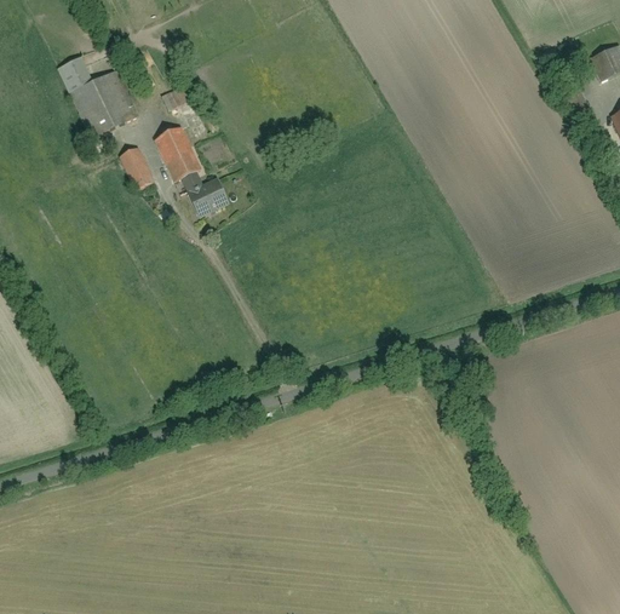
[(591,56),(603,79),(619,69),(619,44),(619,41),(591,56)]
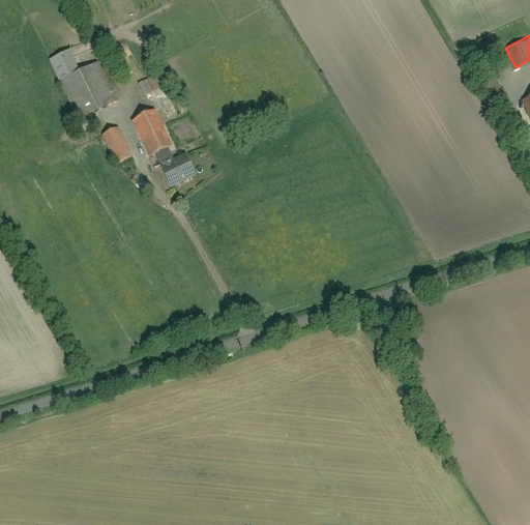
[(70,48),(50,56),(76,118),(119,99),(101,58),(79,67),(70,48)]
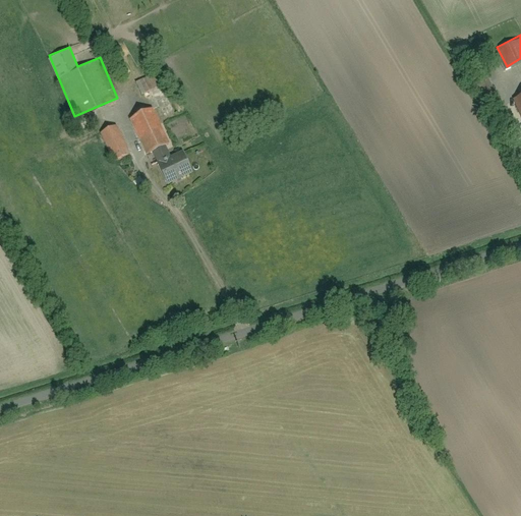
[(155,68),(134,78),(141,92),(162,82),(155,68)]
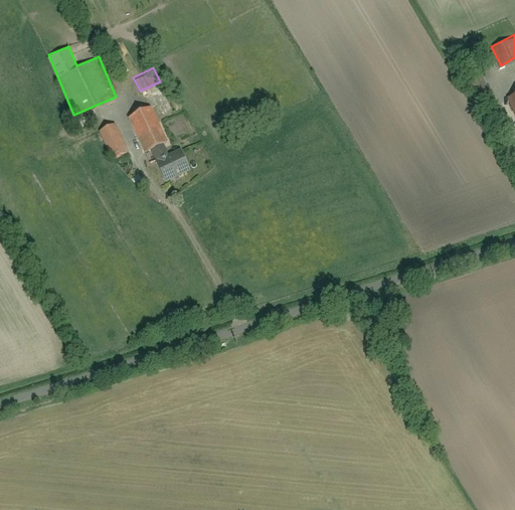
[(144,148),(151,145),(165,179),(190,169),(182,148),(168,154),(149,108),(130,116),(144,148)]
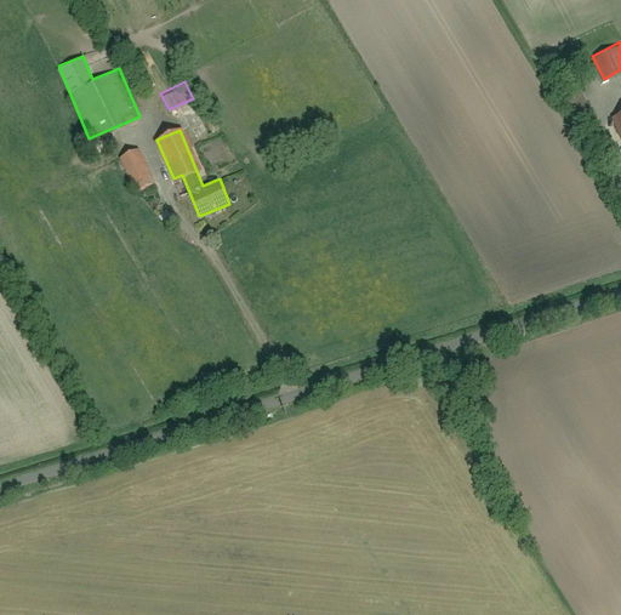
[(140,147),(119,157),(134,189),(154,180),(140,147)]
